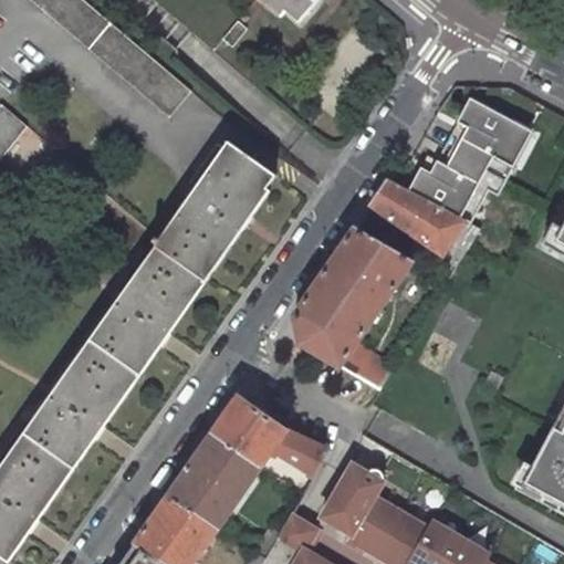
[(32,0),(168,114),(190,89),(84,0),(32,0)]
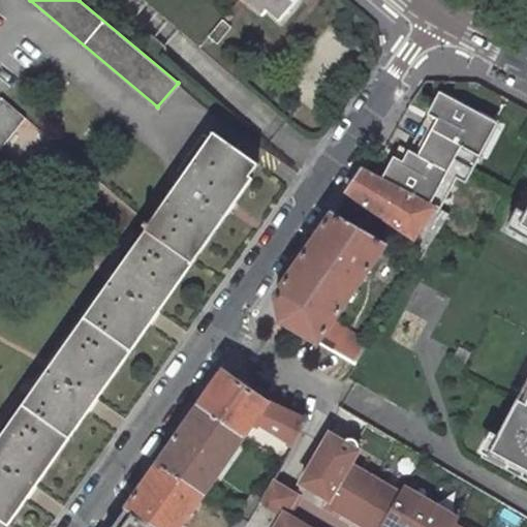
[(255,0),(278,19),(293,0),(255,0)]
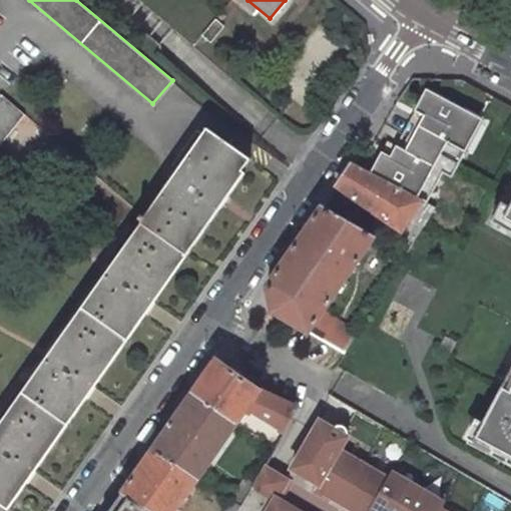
[(222,24),(214,17),(200,33),(208,40),(222,24)]
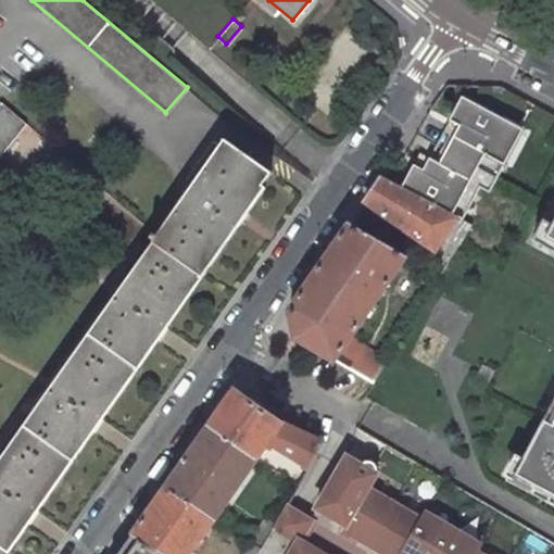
[(510,122),(461,95),(448,117),(457,123),(437,161),(428,155),(422,167),(412,162),(400,185),(450,211),(467,178),(477,184),(487,189),(502,160),(492,155),(510,122)]
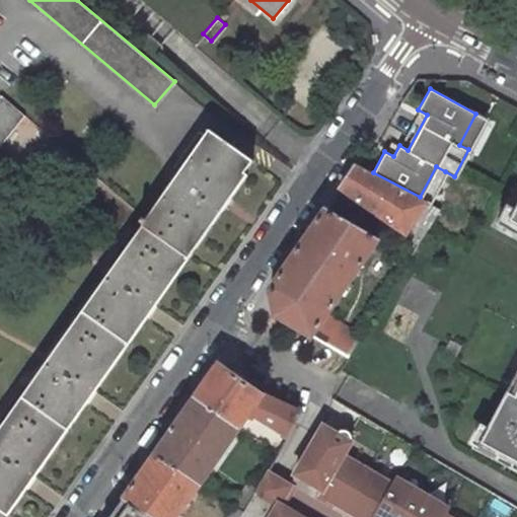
[(0,143),(23,114),(0,94),(0,143)]
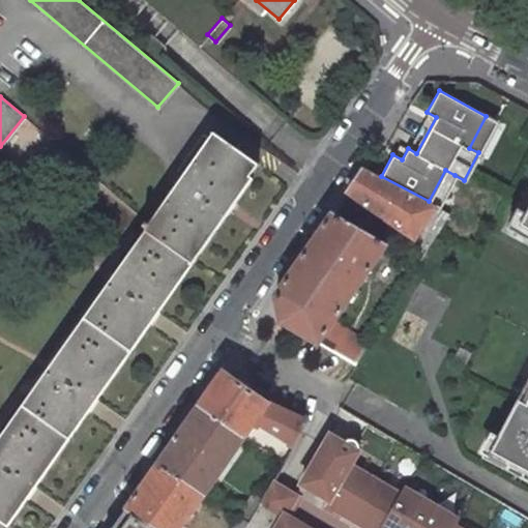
[(478,152),(495,120),(486,116),(469,148),(478,152)]
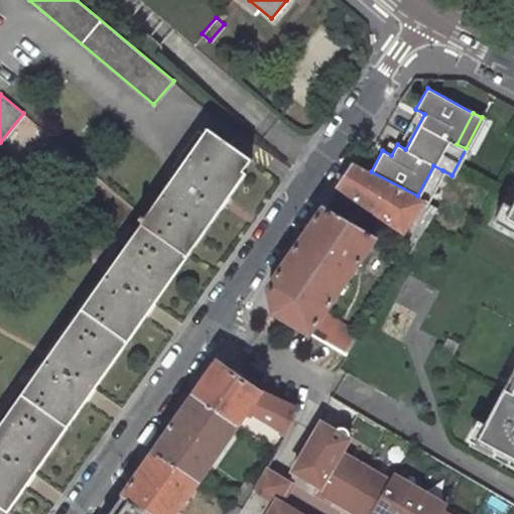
[(253,160),(206,127),(143,216),(142,218),(189,250),(228,196),(253,160)]
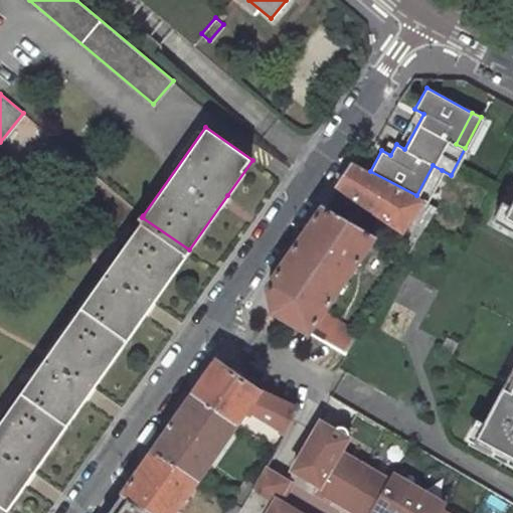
[(370,171),(353,162),(343,175),(336,185),(414,238),(436,206),(424,200),(416,195),(370,171)]
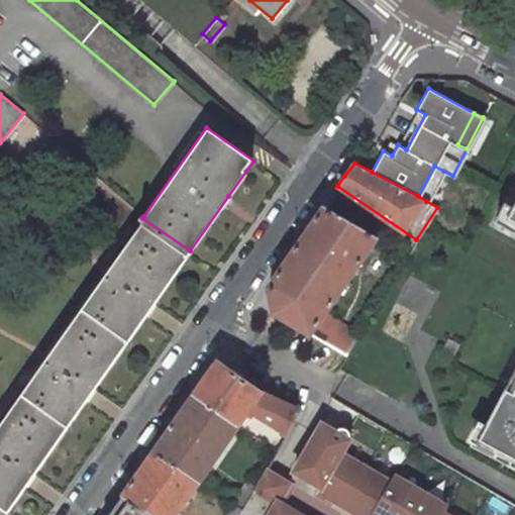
[(418,196),(426,201),(443,171),(434,166),(418,196)]
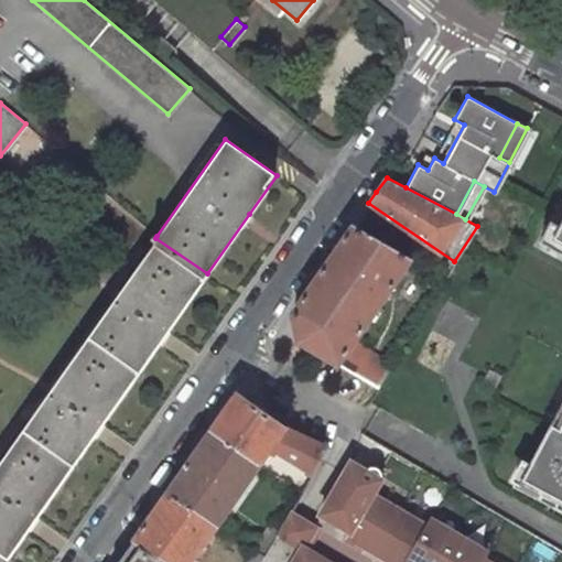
[(561,196),(539,240),(561,252),(561,239),(554,236),(561,219),(561,196)]
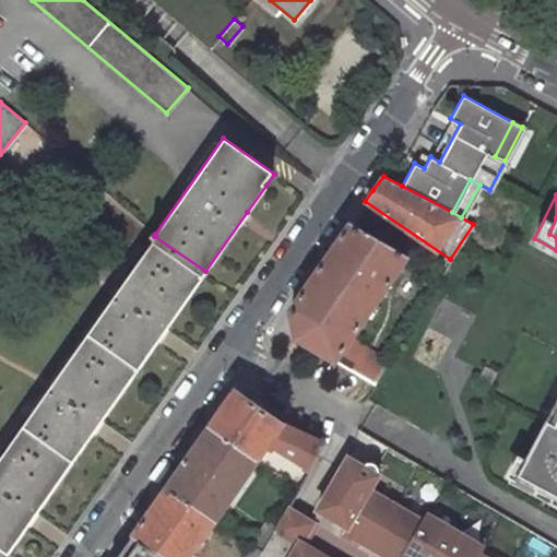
[(406,256),(350,223),(289,310),(295,336),(334,359),(350,338),(406,256)]
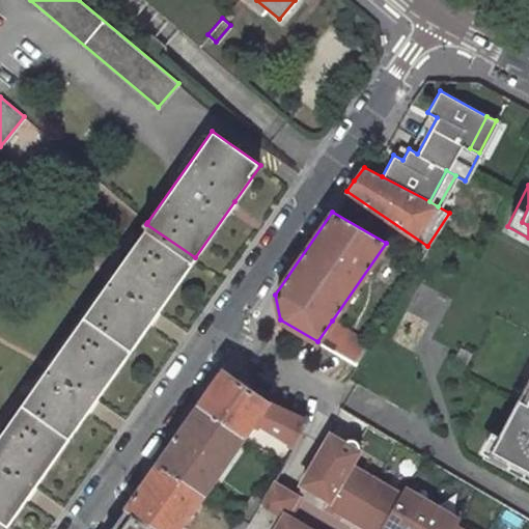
[(195,257),(146,224),(84,313),(132,346),(148,323),(157,311),(195,257)]
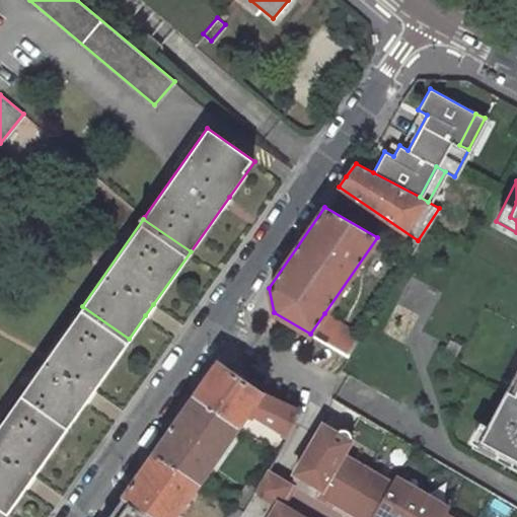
[(129,339),(82,306),(21,393),(68,426),(85,401),(93,389),(129,339)]
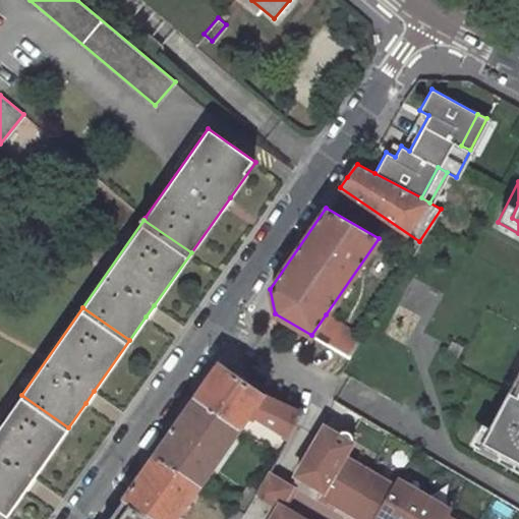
[(361,335),(326,314),(311,335),(347,356),(361,335)]
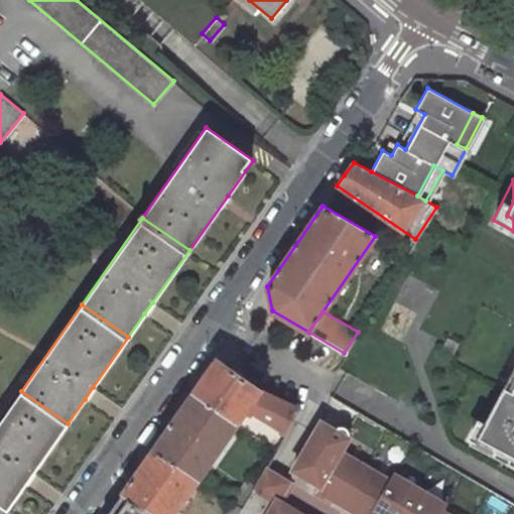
[(260,390),(216,359),(191,393),(237,422),(246,411),(260,390)]
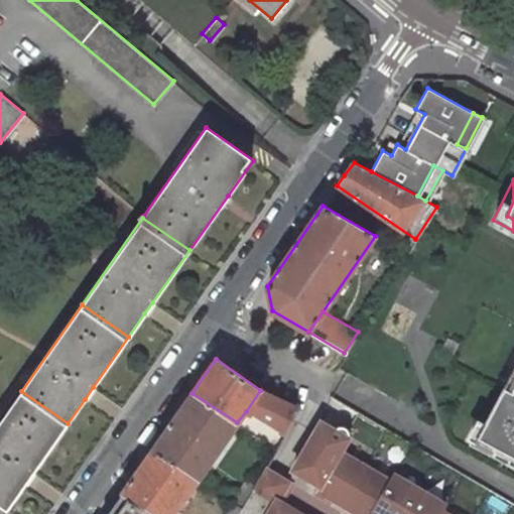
[(513,366),(513,367),(513,366),(513,385),(511,391),(503,387),(477,436),(487,441),(513,456),(513,366)]
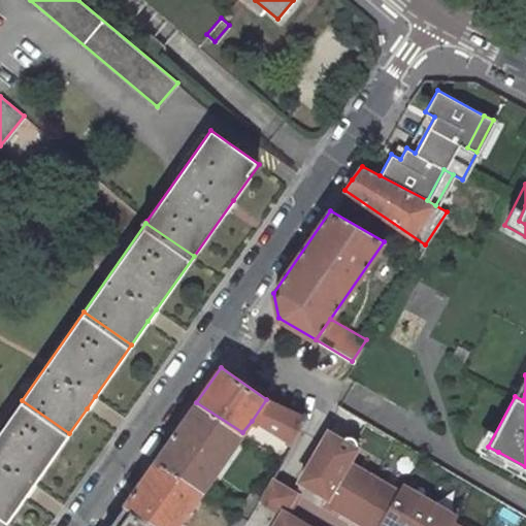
[(305,418),(266,399),(252,421),(290,445),(305,418)]
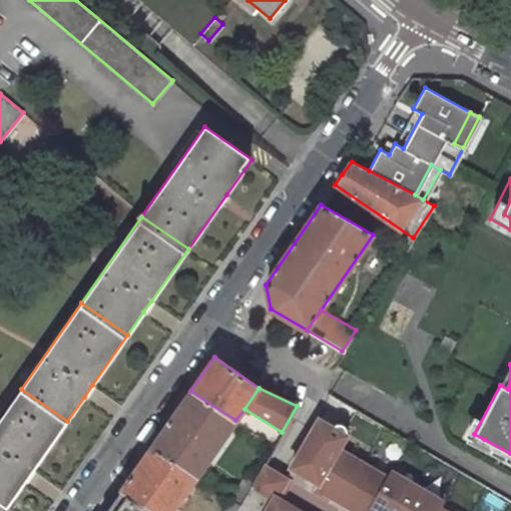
[(67,421),(21,389),(0,418),(0,502),(6,507),(24,481),(32,470),(67,421)]
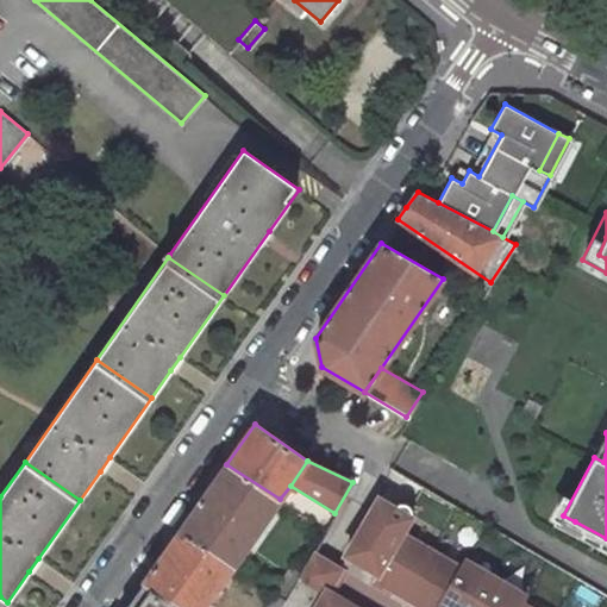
[(280,499),(226,464),(201,500),(180,531),(235,565),(280,499)]
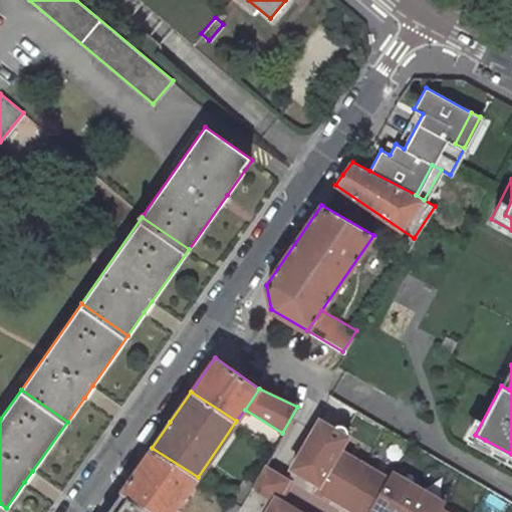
[(388,478),(335,448),(343,435),(344,430),(343,427),(341,425),(337,423),(335,424),(333,425),(330,427),(317,420),(290,466),(316,481),(313,485),(359,511),(365,511),(368,508),(373,511),(446,511),(438,508),(442,501),(392,472),(388,478)]
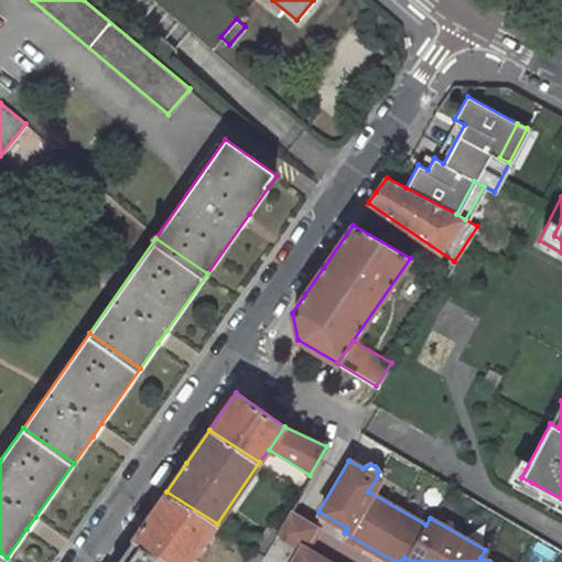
[(512,484),(561,510),(561,498),(532,483),(521,477),(517,475),(512,484)]
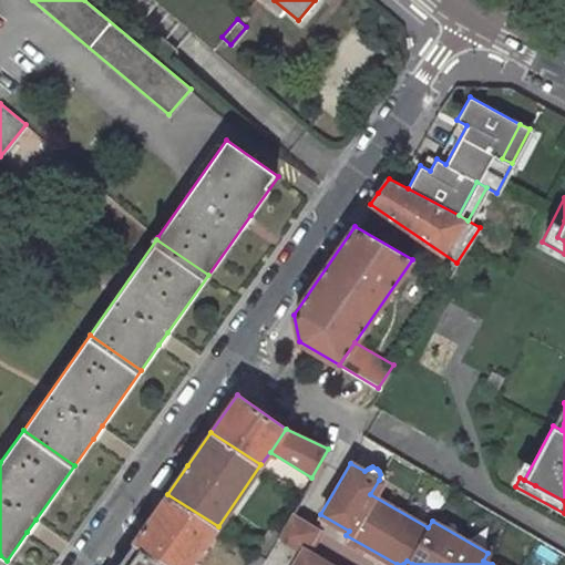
[(189,564),(218,526),(167,494),(154,513),(133,543),(168,564),(189,564)]
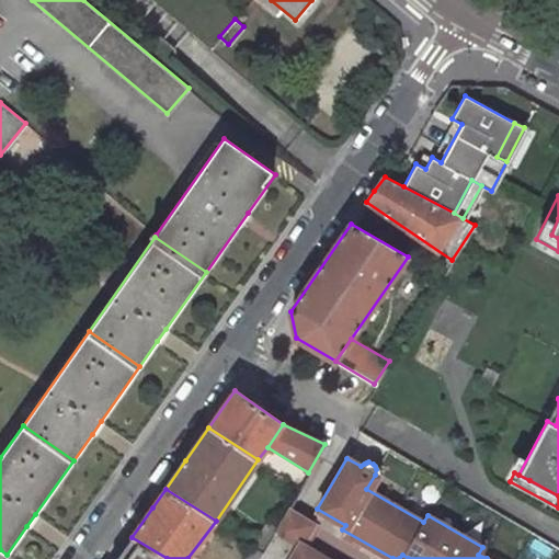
[(328,558),(299,543),(311,522),(287,508),(263,550),(258,558),(328,558)]
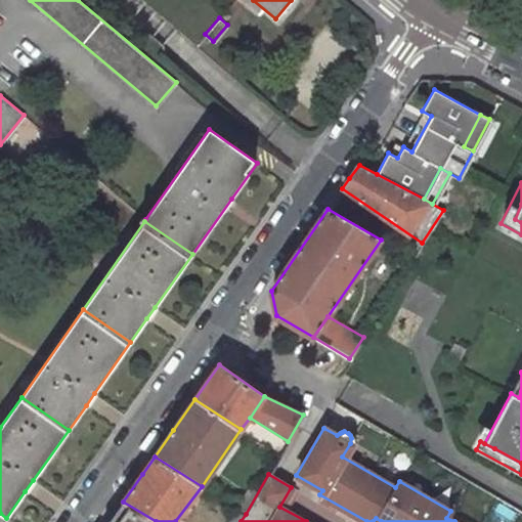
[(156,521),(123,502),(111,519),(107,521),(156,521)]
